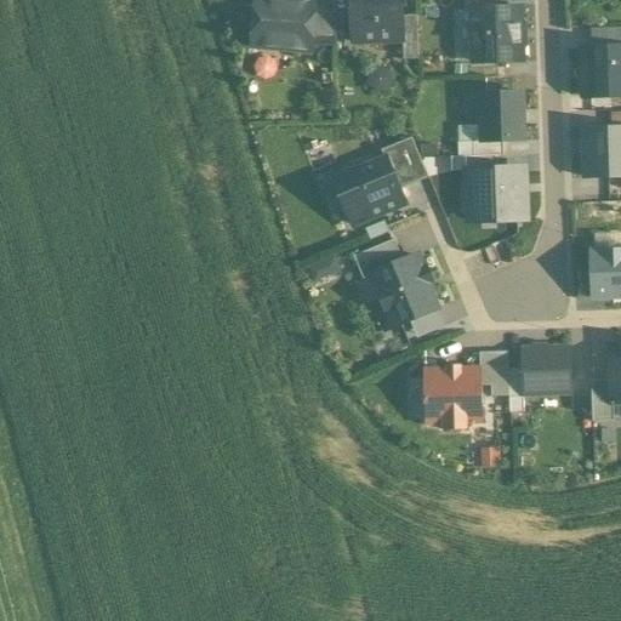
[(317,3),(288,0),(257,0),(254,46),(312,51),(312,46),(314,29),(317,3)]
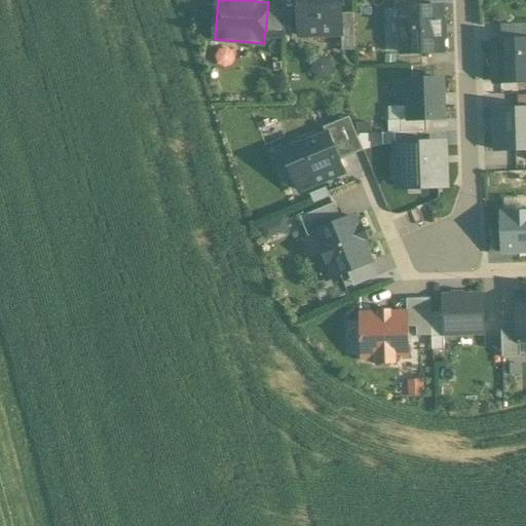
[(340,0),(298,0),(300,36),(342,35),(341,14),(340,0)]
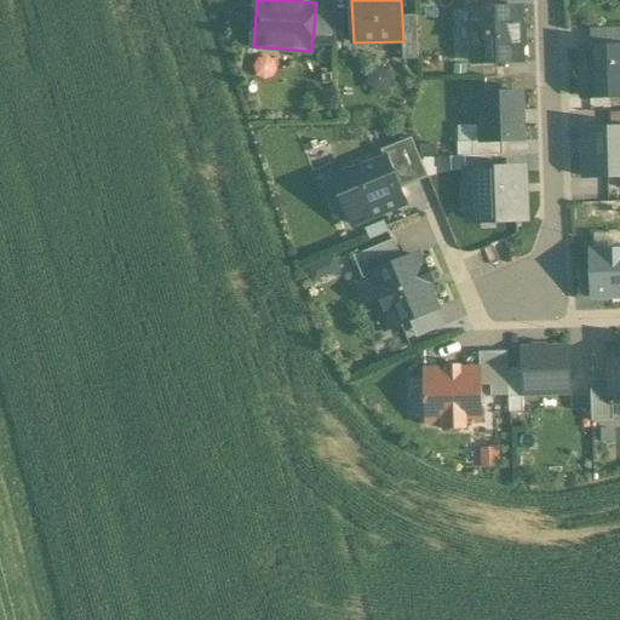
[(507,0),(464,0),(465,11),(474,11),(507,10),(507,9),(507,0)]
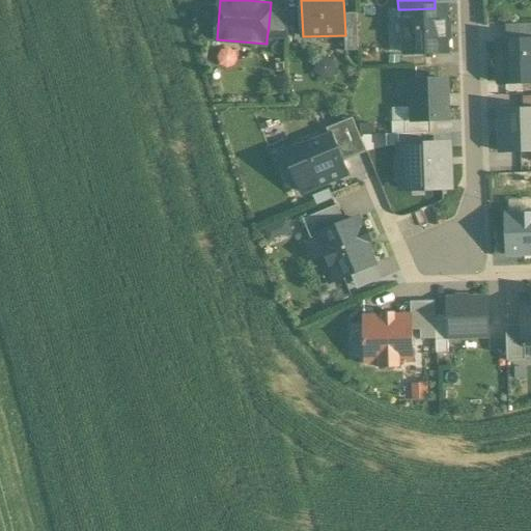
[(279,29),(287,28),(287,2),(271,2),(269,25),(278,25),(279,29)]
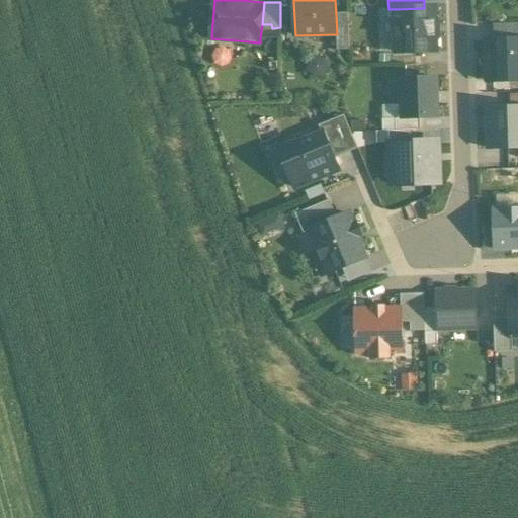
[(424,8),(396,9),(397,53),(435,51),(434,7),(424,7),(424,8)]
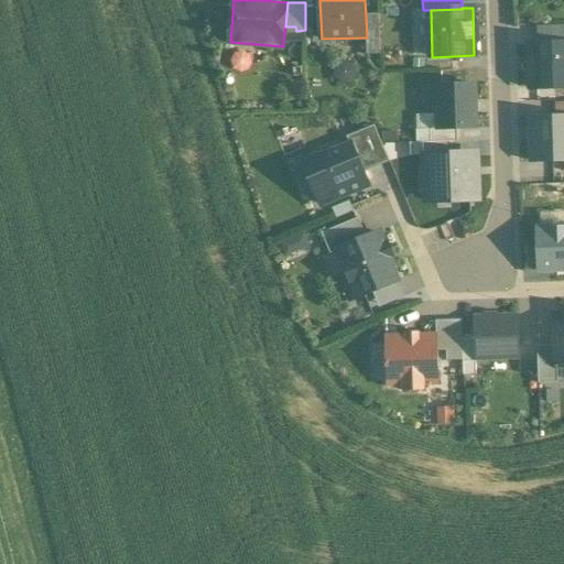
[(379,14),(366,15),(367,38),(368,54),(380,54),(379,14)]
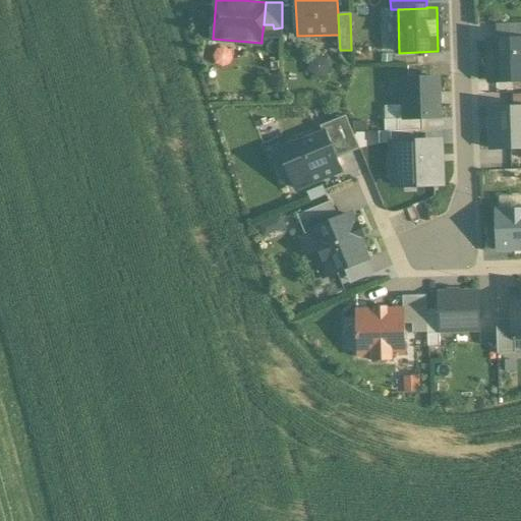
[(273,24),(264,24),(262,39),(283,38),(282,27),(274,29),(273,24)]
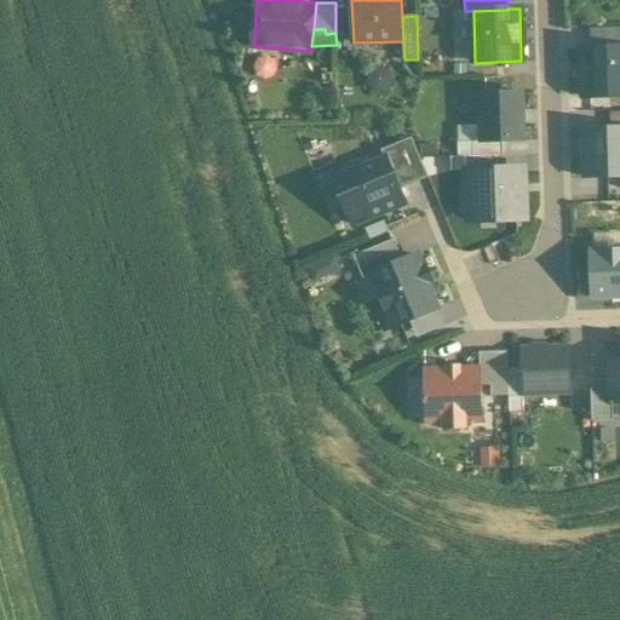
[(619,47),(581,49),(583,97),(619,96),(619,47)]
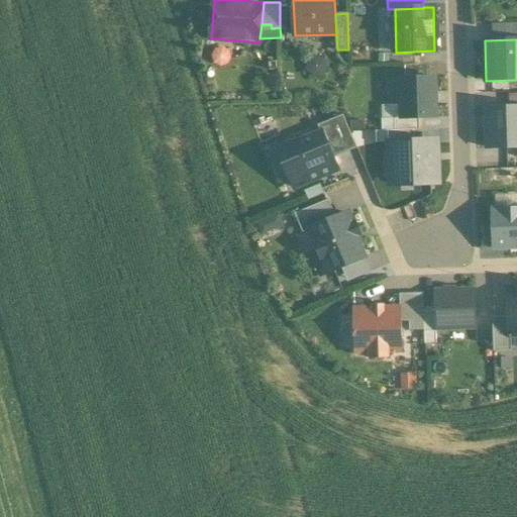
[(435,77),(400,79),(402,118),(437,117),(435,77)]
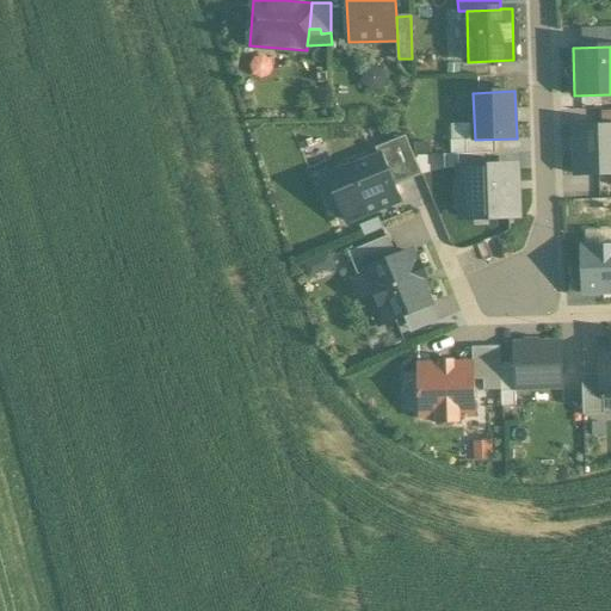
[(610,125),(575,127),(578,176),(610,173),(610,125)]
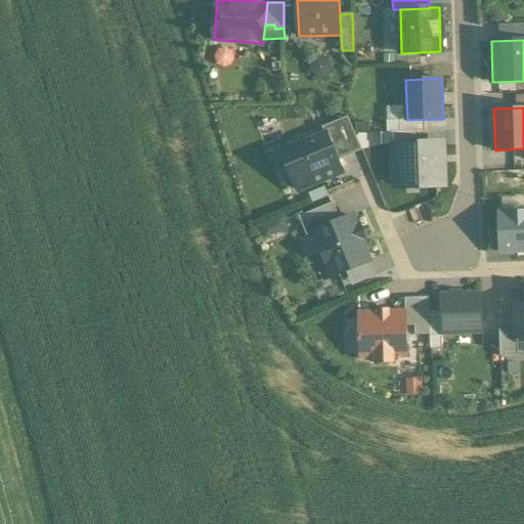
[(343,172),(326,134),(284,153),(299,190),(343,172)]
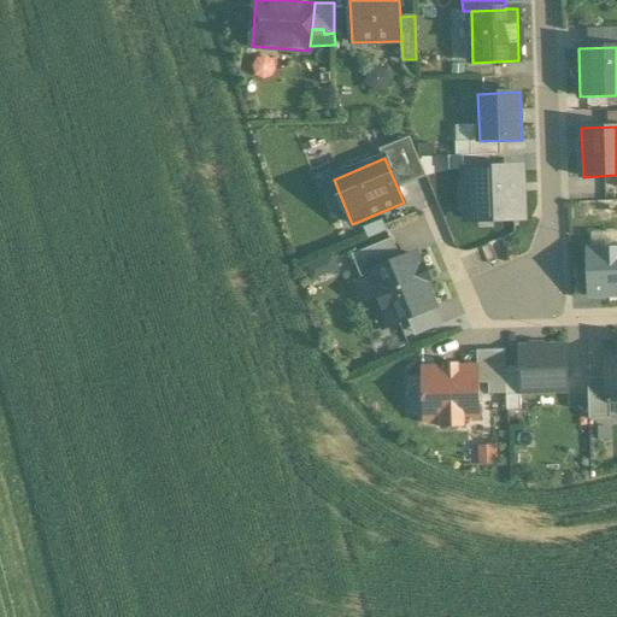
[(517,171),(470,174),(471,216),(518,215),(517,171)]
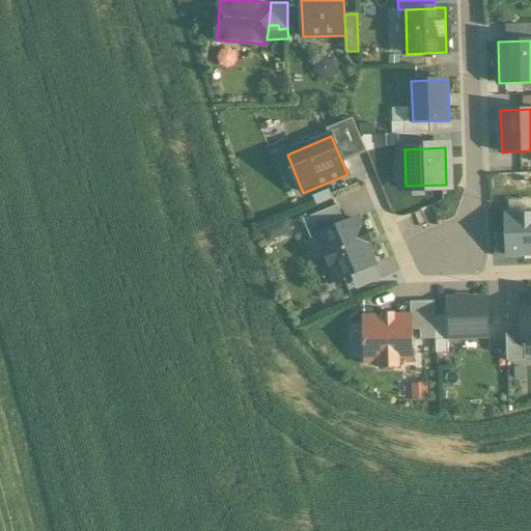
[(530,214),(506,215),(507,254),(530,253),(530,214)]
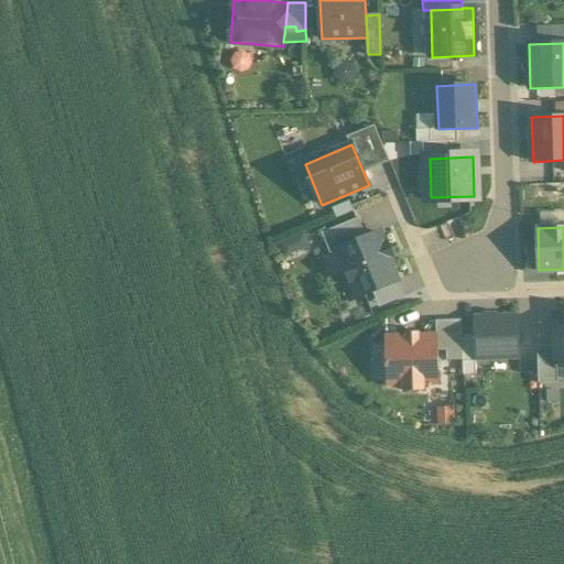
[(379,232),(337,249),(357,297),(399,280),(389,257),(392,256),(392,253),(388,243),(383,245),(379,232)]
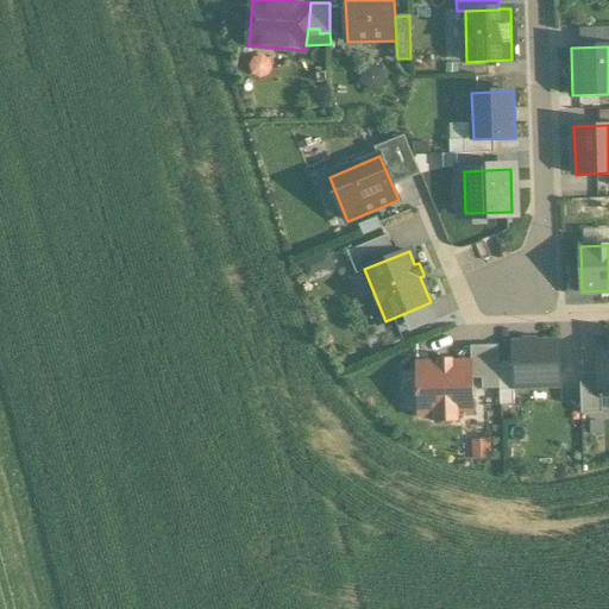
[(608,339),(598,340),(601,396),(608,396),(608,339)]
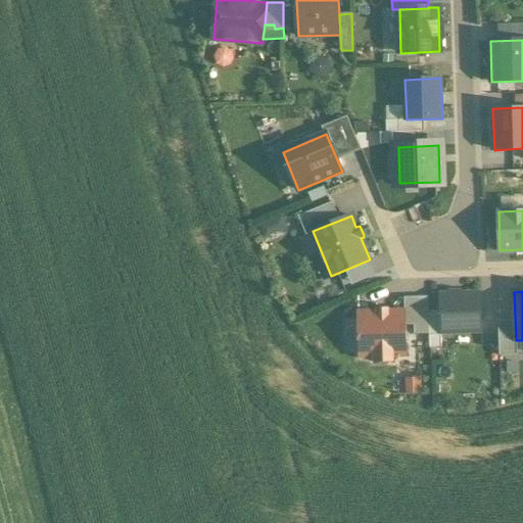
[(481,295),(440,296),(441,330),(482,329),(481,295)]
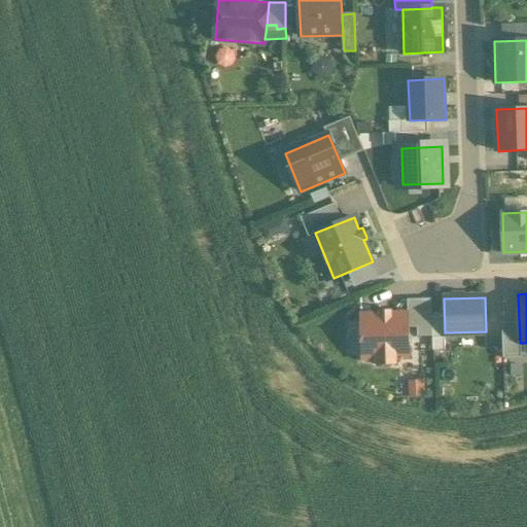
[(379,311),(379,313),(360,314),(361,361),(377,360),(377,365),(397,364),(397,360),(411,359),(410,312),(392,313),(392,310),(379,311)]
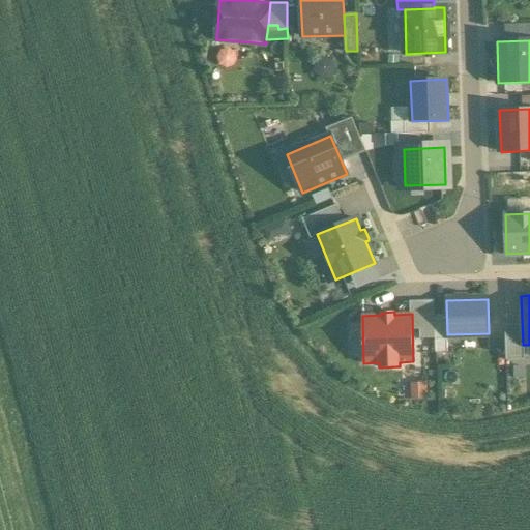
[(428,396),(427,381),(411,382),(412,398),(428,396)]
